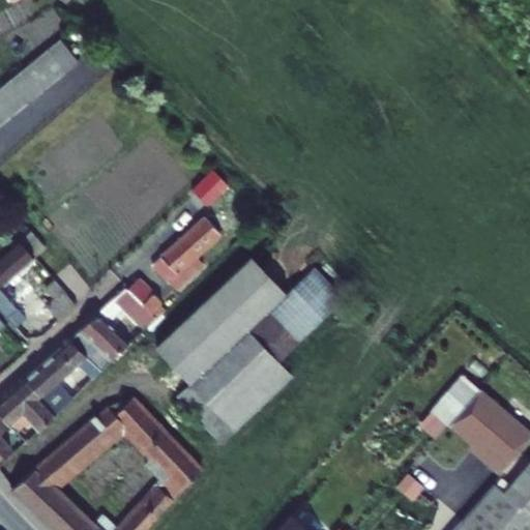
[(65,70),(77,61),(59,39),(48,49),(65,70)]
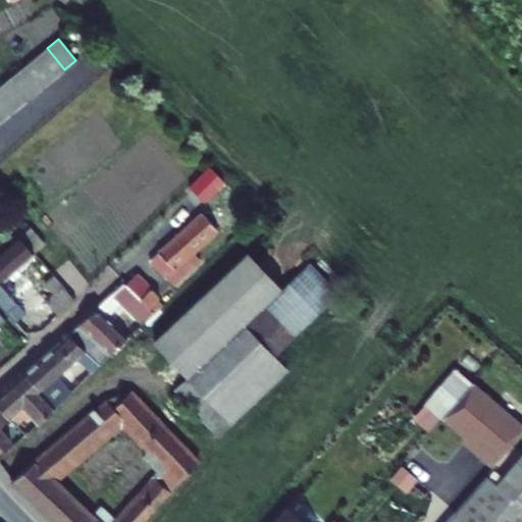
[(54,79),(64,69),(47,48),(36,56),(54,79)]
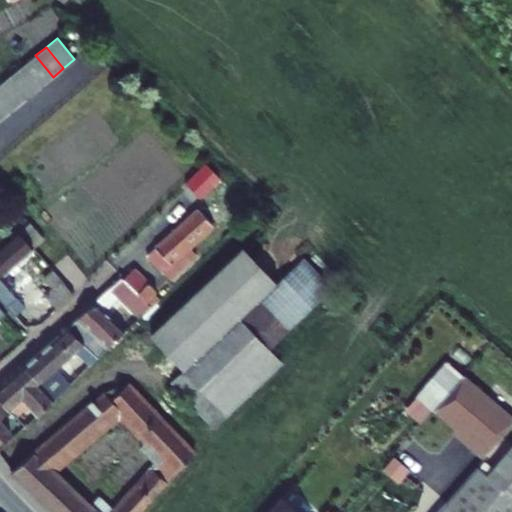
[(42,85),(53,77),(35,55),(24,64),(42,85)]
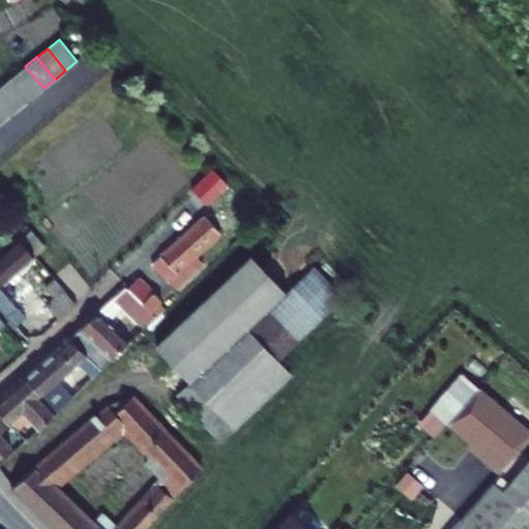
[(32,97),(43,88),(25,66),(14,75),(32,97)]
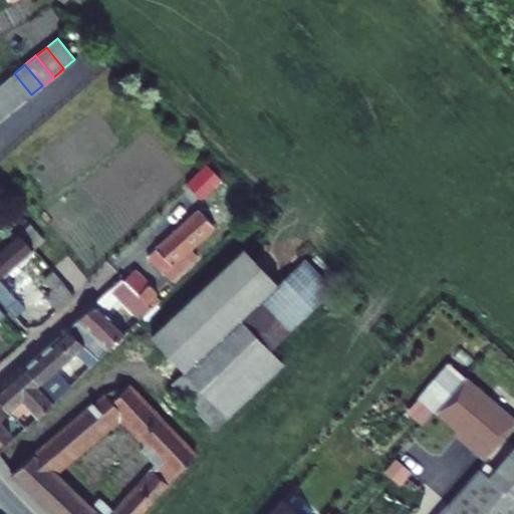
[(21,103),(31,94),(14,73),(3,82),(21,103)]
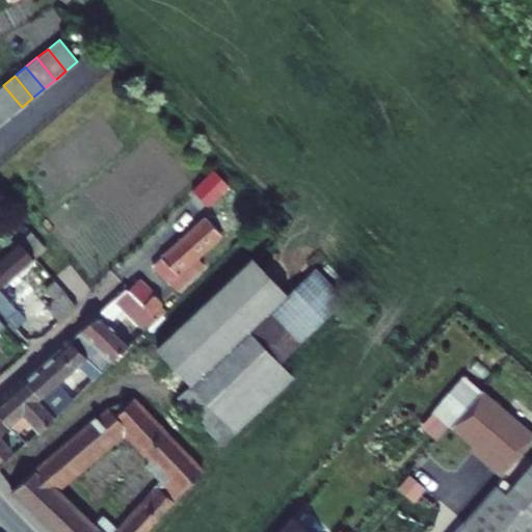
[(0,103),(10,116),(22,107),(3,85),(0,87),(0,103)]
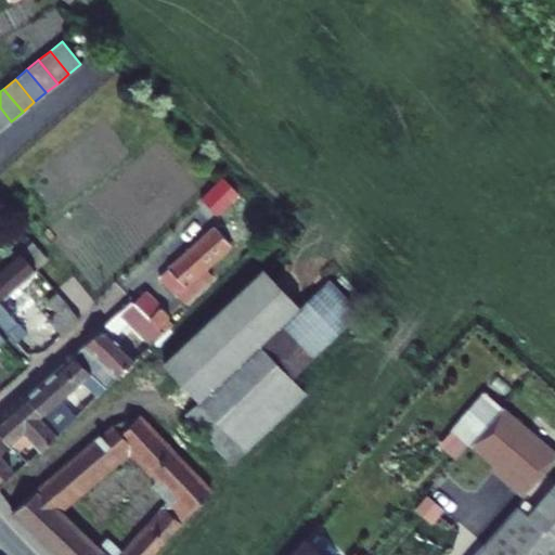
[(0,129),(11,121),(0,107),(0,129)]
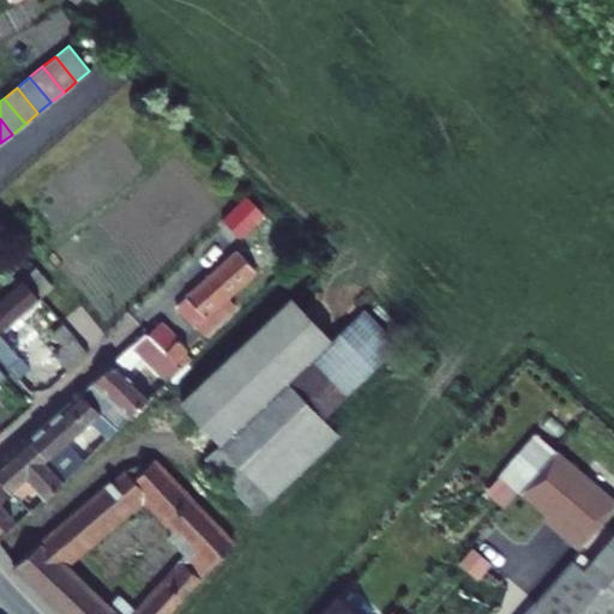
[(264,215),(247,197),(223,220),(240,238),(264,215)]
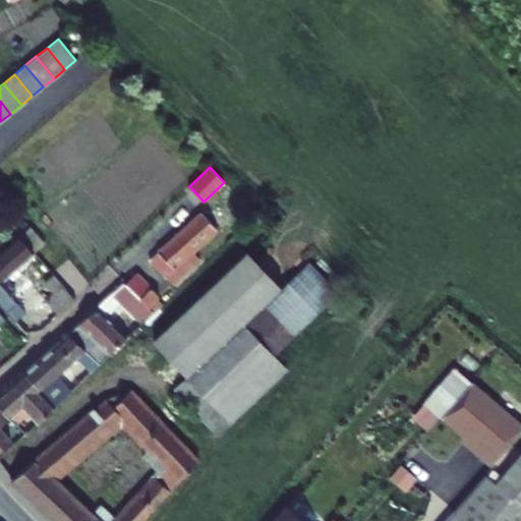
[(201,213),(150,262),(174,285),(200,261),(193,252),(217,230),(201,213)]
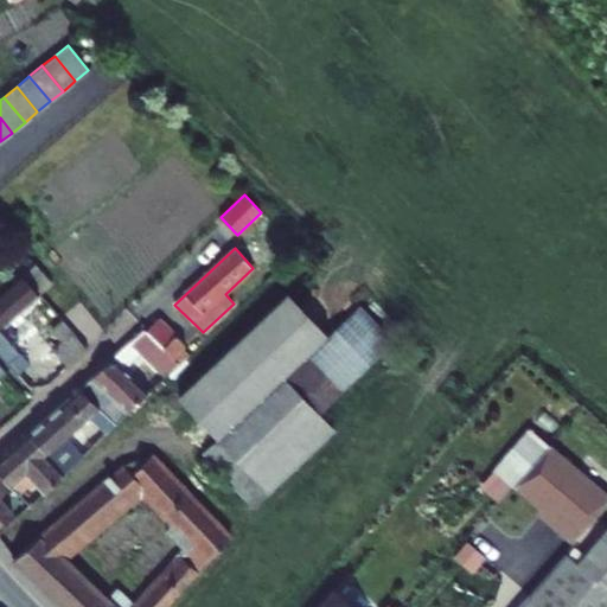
[(34,264),(21,276),(39,295),(52,285),(34,264)]
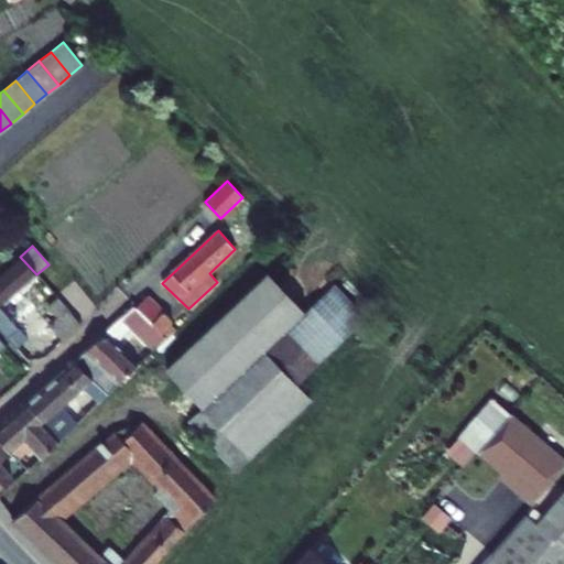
[(0,271),(0,328),(28,360),(32,350),(15,332),(19,328),(0,306),(36,274),(20,257),(19,255),(0,271)]
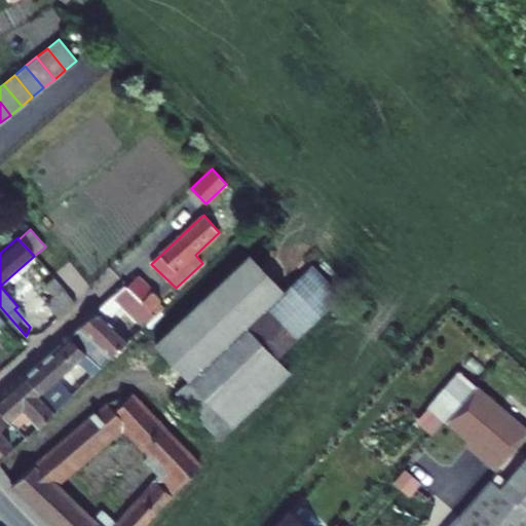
[(156,349),(237,434),(290,381),(245,333),(283,296),(248,259),(156,349)]
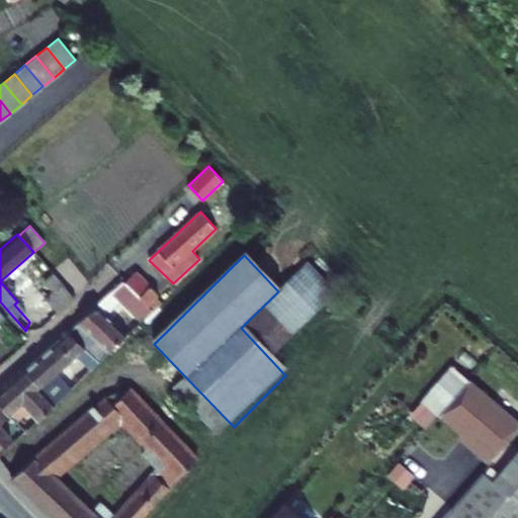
[(46,299),(57,313),(74,296),(53,273),(44,280),(54,291),(46,299)]
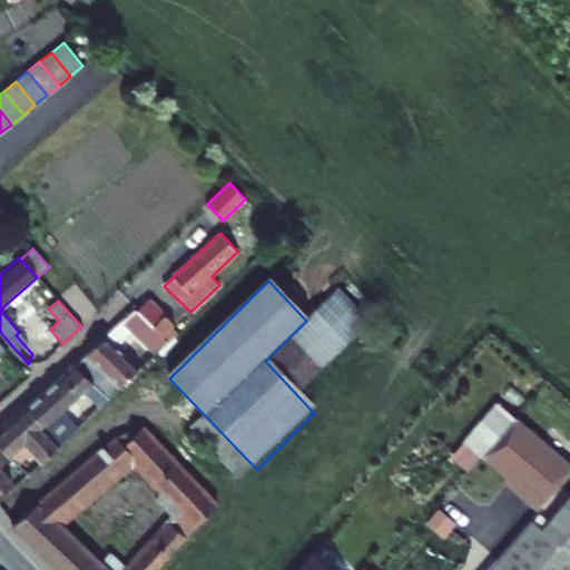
[(150,301),(138,312),(163,337),(172,328),(175,325),(150,301)]
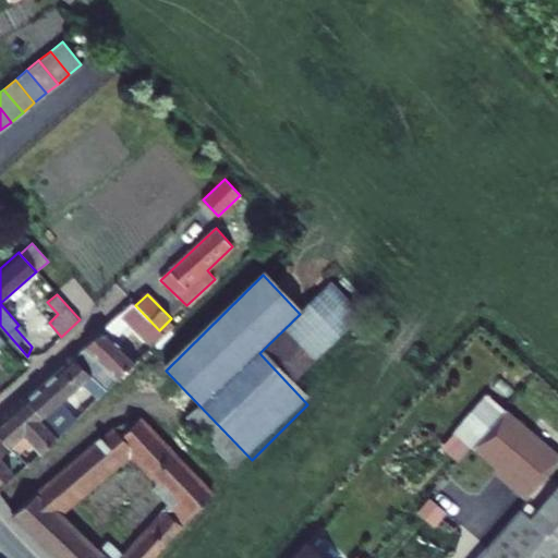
[(133,303),(73,356),(106,389),(135,362),(112,339),(130,324),(152,346),(164,335),(159,330),(135,305),(133,303)]
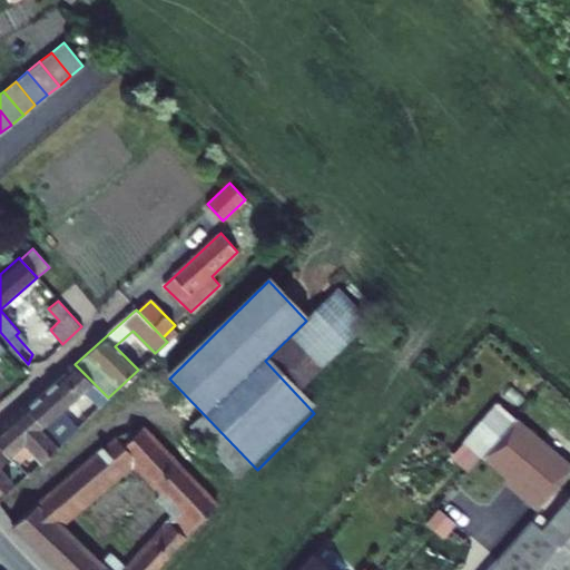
[(163,337),(167,342),(177,333),(172,328),(163,337)]
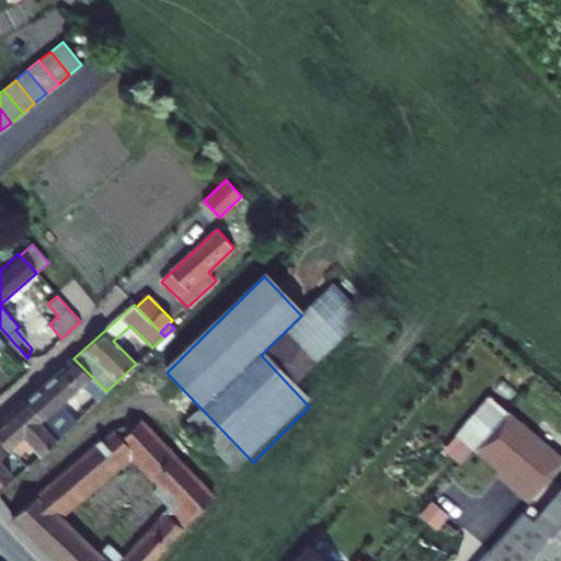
[(106,391),(73,358),(25,401),(58,437),(75,422),(59,404),(82,385),(98,400),(106,391)]
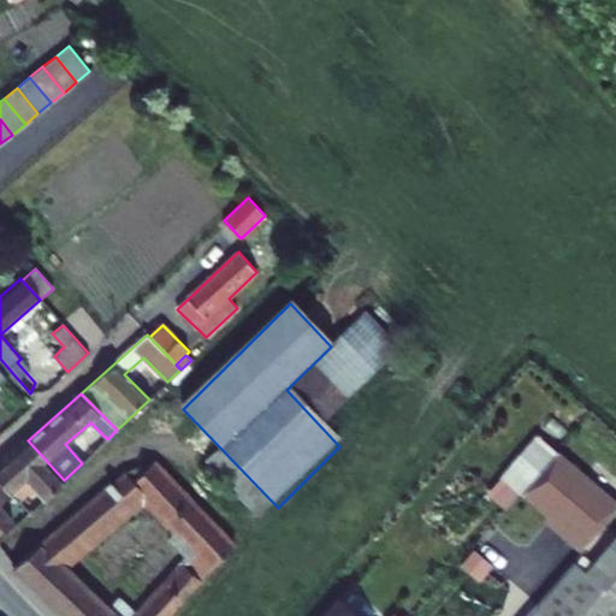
[(28,440),(0,465),(0,481),(11,493),(19,502),(33,489),(43,501),(64,480),(28,440)]
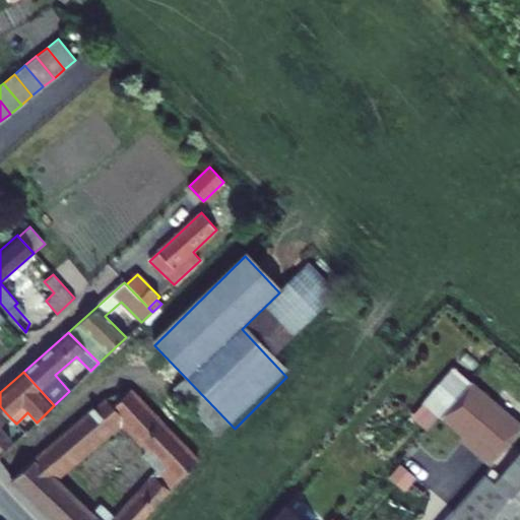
[(148,519),(201,462),(132,394),(115,408),(109,401),(16,480),(55,519),(148,519)]
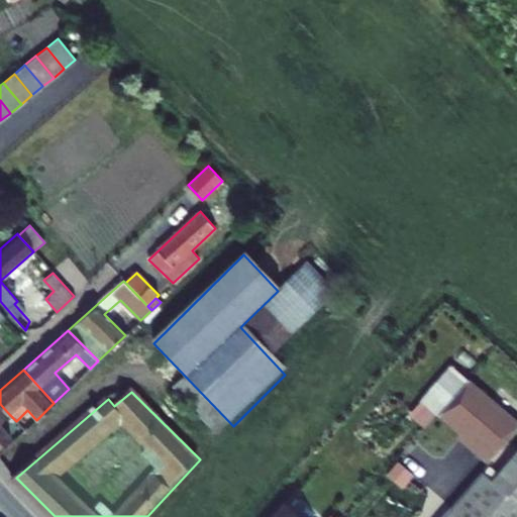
[(504,440),(452,397),(423,431),(466,467),(461,470),(473,479),(504,440)]
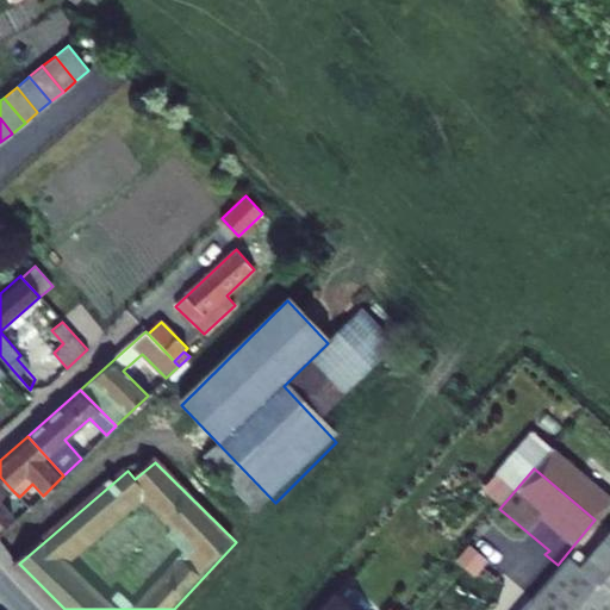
[(0,498),(11,489),(0,477),(0,526),(12,515),(0,498)]
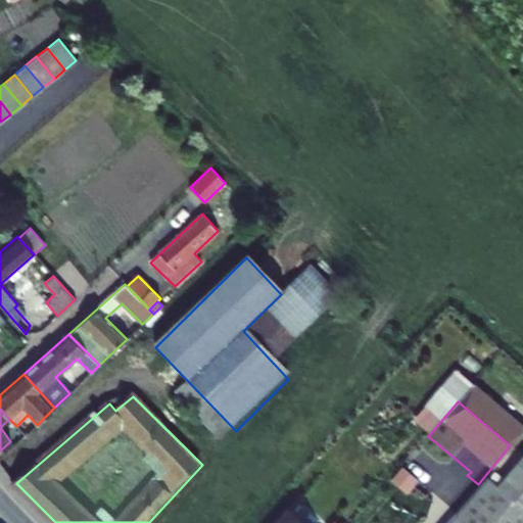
[(507,522),(472,493),(444,522),(507,522)]
